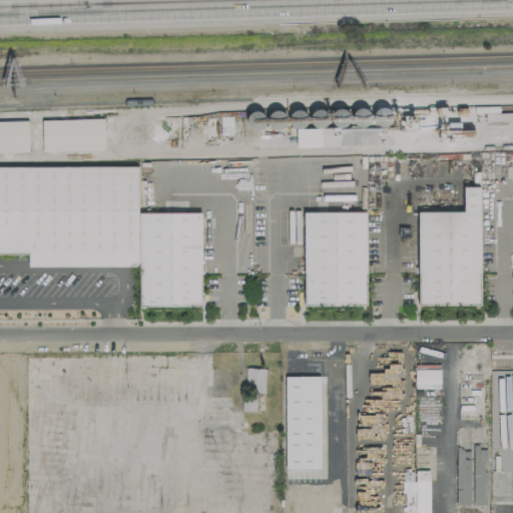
[(41,120),(42,151),(104,150),(103,118),(41,120)]
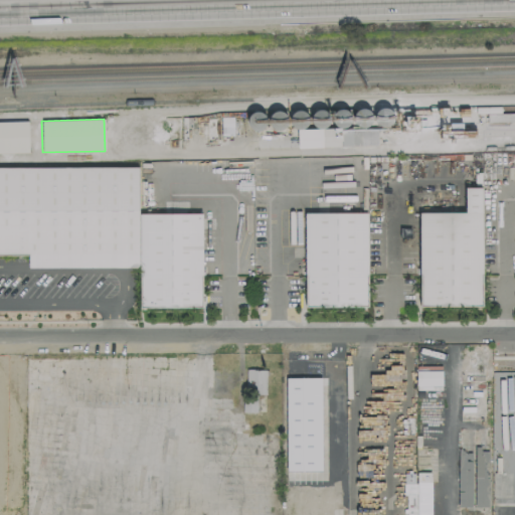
[(298,148),(377,145),(377,129),(350,129),(350,121),(341,121),(342,128),(297,129),(298,148)]
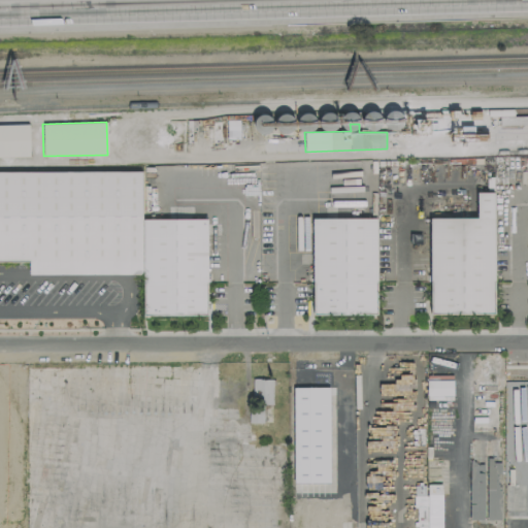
[(0,171),(0,261),(28,261),(29,274),(142,274),(142,316),(206,316),(206,219),(141,219),(141,171),(0,171)]
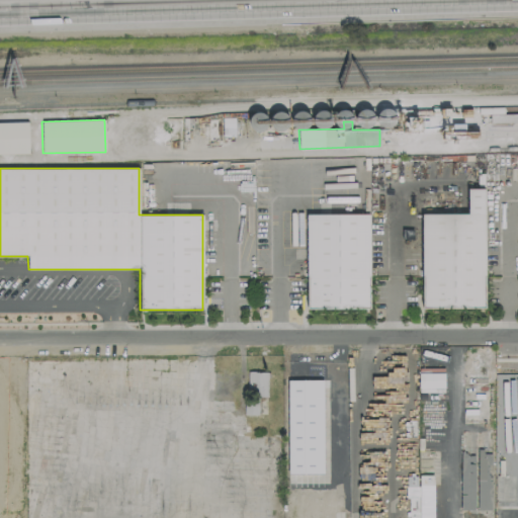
[(421,308),(485,308),(485,189),(466,189),(466,214),(422,213),(421,308)]
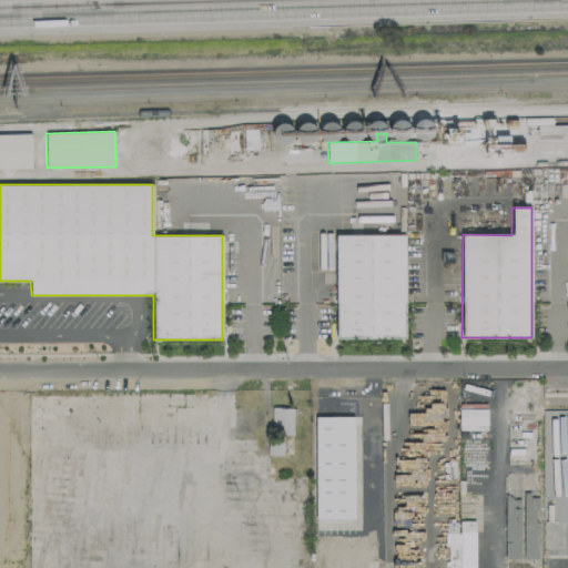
[(337,338),(405,338),(404,234),(336,235),(337,338)]
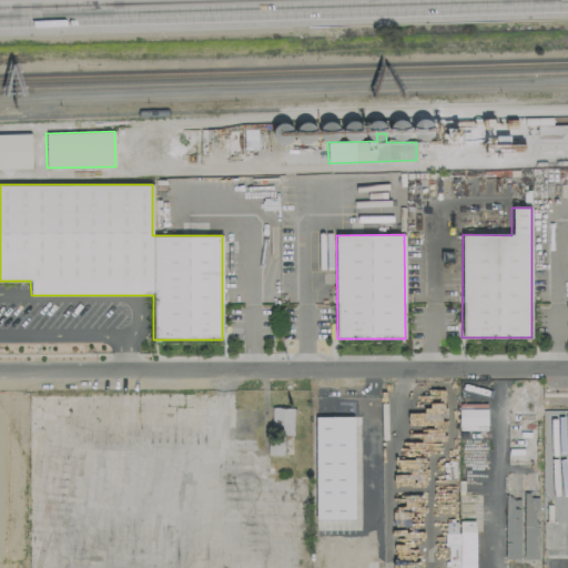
[(293,407),(272,407),(271,436),(276,436),(275,444),(267,444),(267,454),(280,454),(281,435),(293,435),(293,407)]
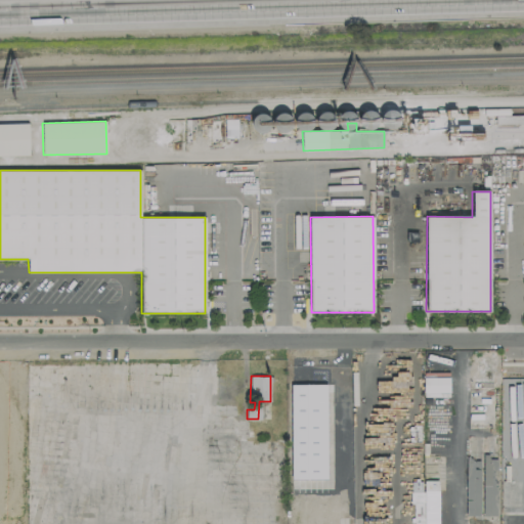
[(449,378),(424,377),(423,397),(448,397),(449,378)]
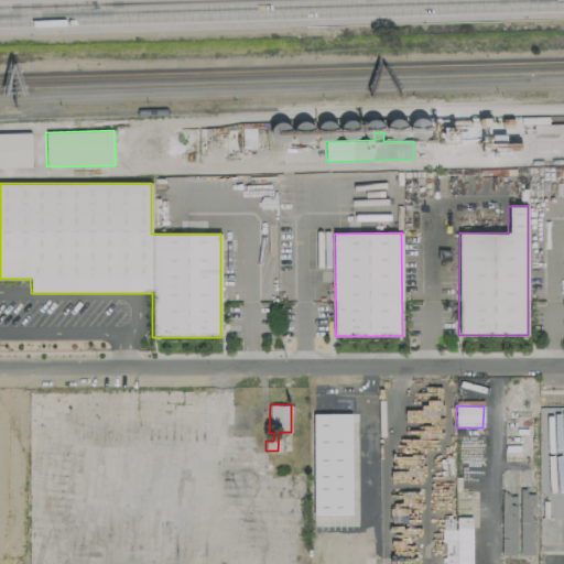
[(353,516),(351,414),(313,414),(313,516),(353,516)]
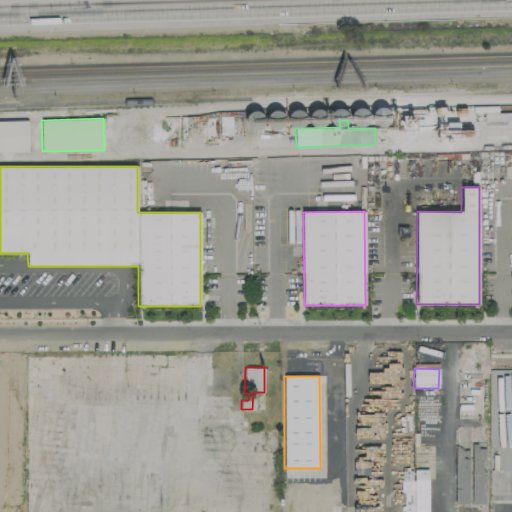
[(428,511),(428,469),(414,470),(414,511),(428,511)]
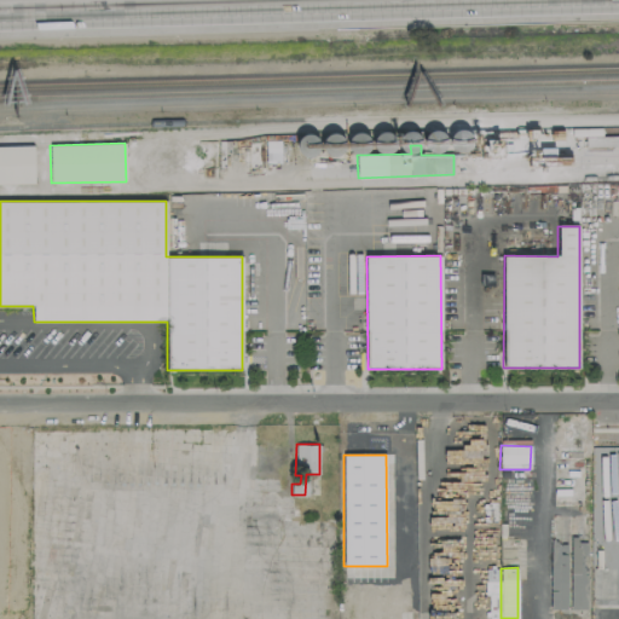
[(499,618),(501,570),(487,570),(485,618),(499,618)]
